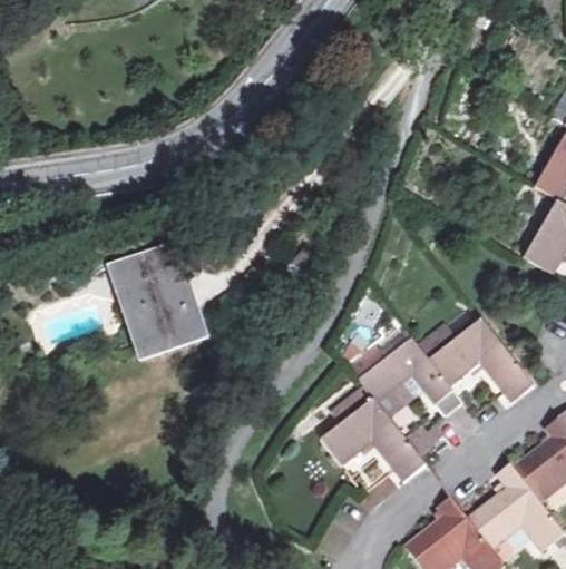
[(479,3),(472,25),(484,29),(491,9),(479,3)]
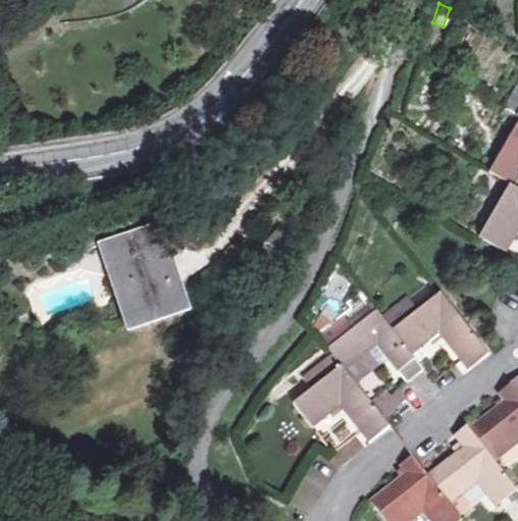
[(517,80),(506,102),(517,109),(517,80)]
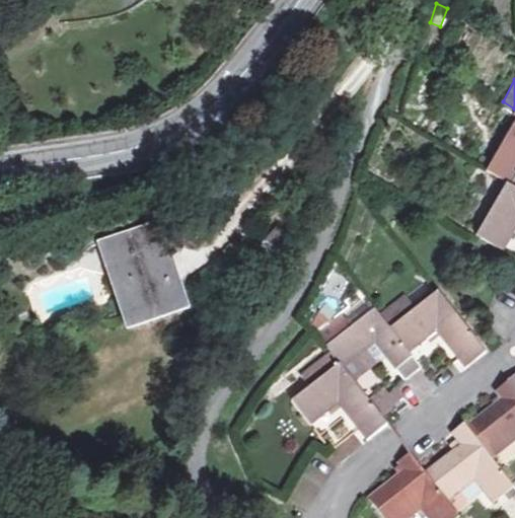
[(514,117),(484,168),(508,182),(510,182),(514,173),(514,117)]
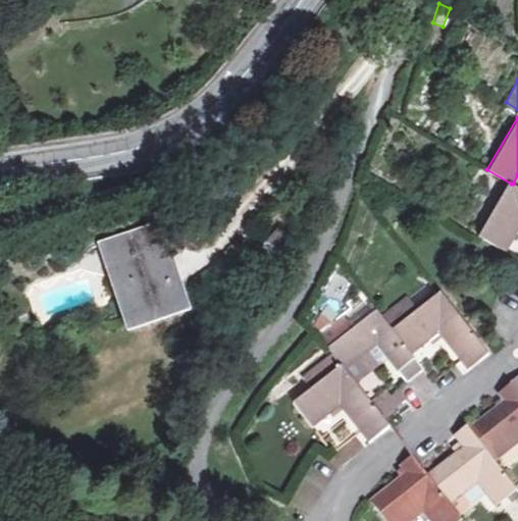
[(517,187),(513,184),(511,184),(481,228),(477,235),(505,252),(517,232),(517,187)]
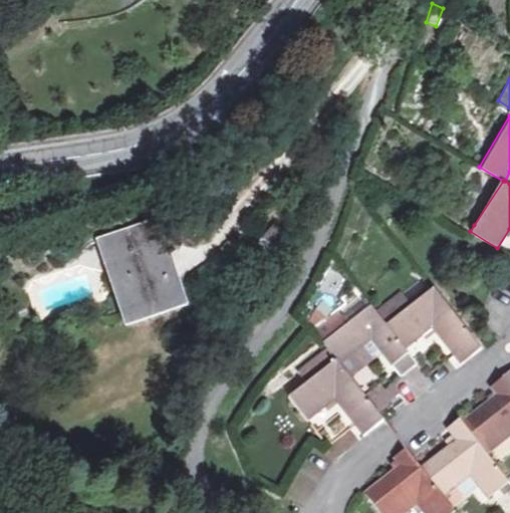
[(101,239),(131,319),(183,300),(155,222),(147,224),(145,219),(139,221),(140,226),(101,239)]
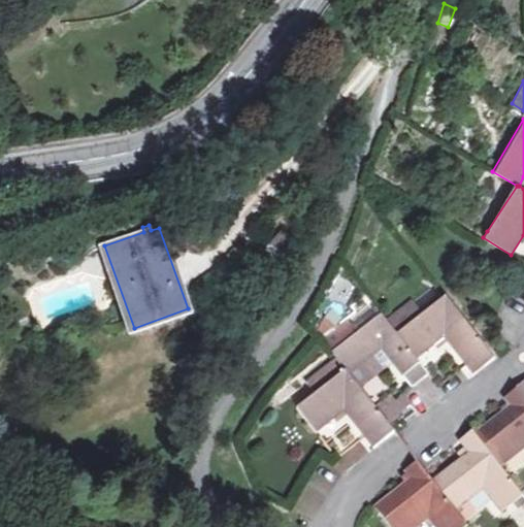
[(483,237),(487,231),(477,225),(472,232),(483,237)]
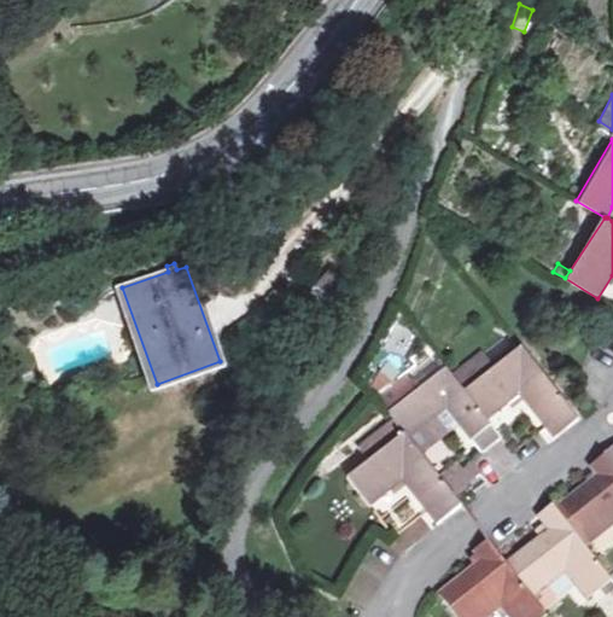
[(497,362),(463,388),(485,415),(518,391),(553,435),(578,417),(520,344),(497,362)]
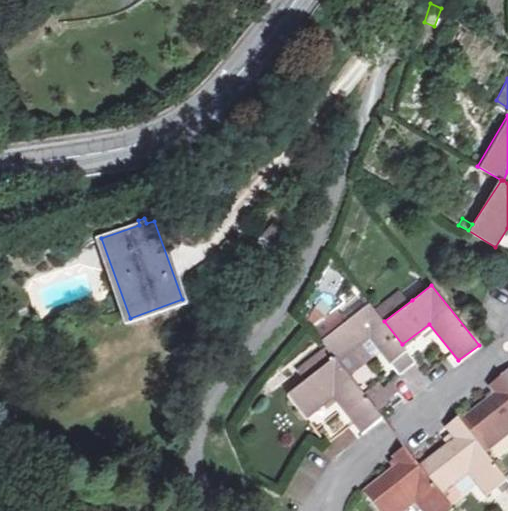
[(381,318),(384,321),(412,300),(402,288),(374,309),(381,318)]
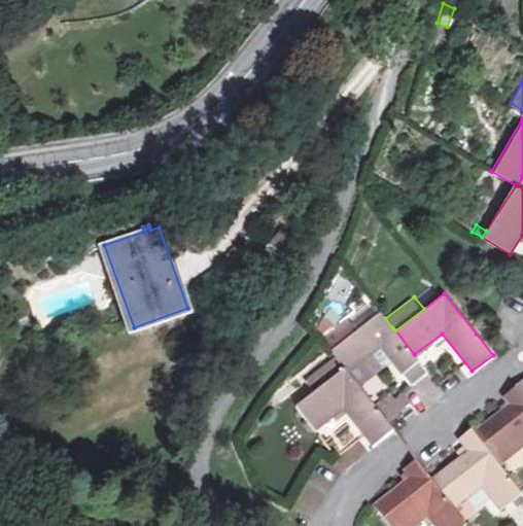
[(363,358),(368,354),(378,346),(383,352),(388,358),(408,384),(426,371),(414,354),(395,330),(392,327),(385,318),(380,310),(329,348),(335,355),(344,367),(347,370),(363,358)]
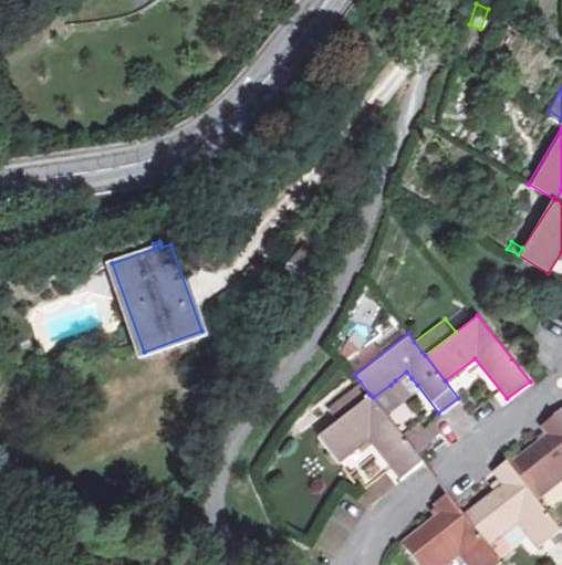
[(401,387),(412,378),(406,372),(395,380),(401,387)]
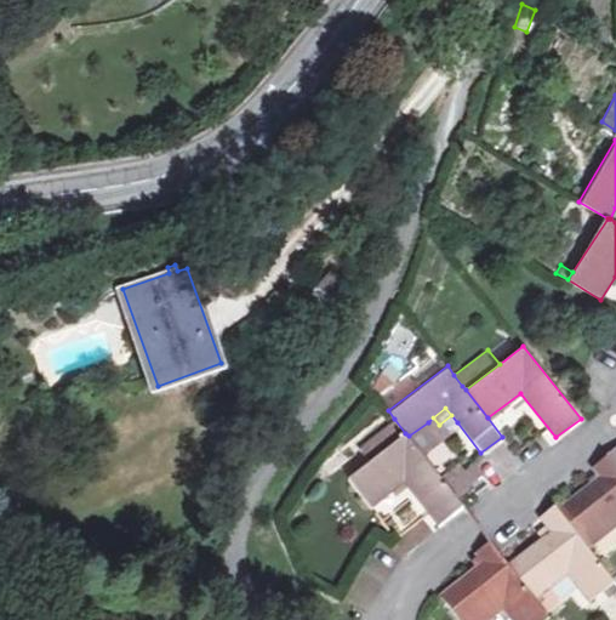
[(359,444),(371,459),(405,433),(394,419),(359,444)]
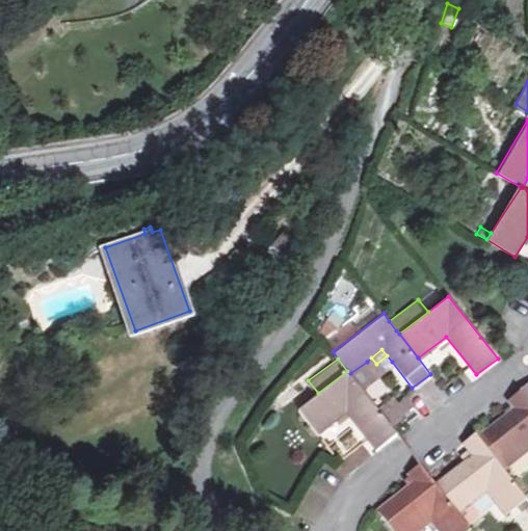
[(376,374),(367,362),(350,373),(361,387),(376,374)]
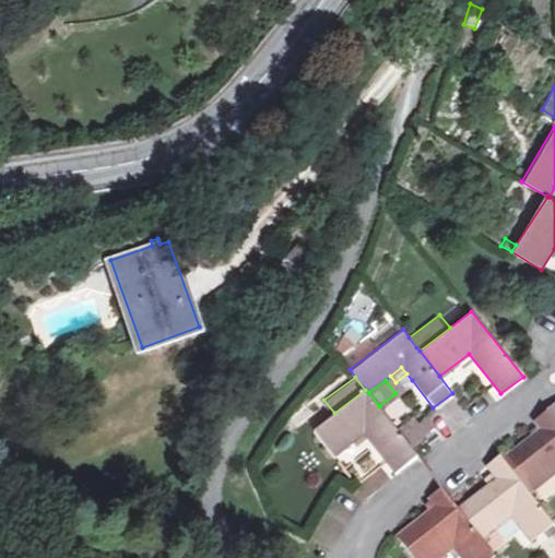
[(333,454),(351,440),(362,431),(366,438),(393,472),(416,454),(379,406),(368,392),(365,390),(334,413),(314,429),(333,454)]
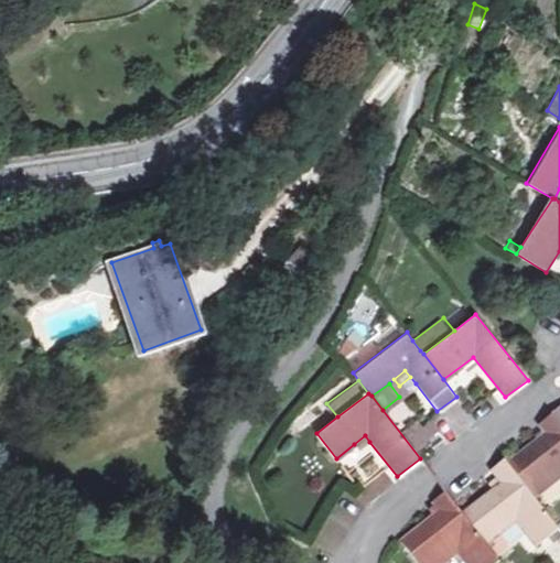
[(559,418),(552,409),(538,421),(545,431),(507,461),(534,495),(559,474),(559,418)]
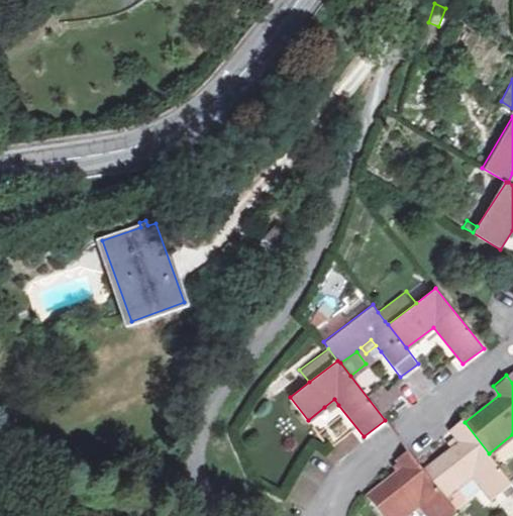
[(334,399),(324,407),(328,412),(338,405),(334,399)]
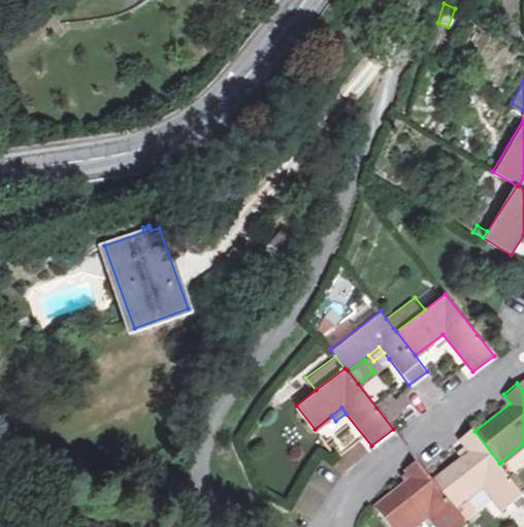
[(460,456),(431,479),(455,508),(466,500),(484,488),(501,511),(514,500),(523,493),(499,463),(475,431),(471,428),(459,437),(464,446),(468,450),(460,456)]
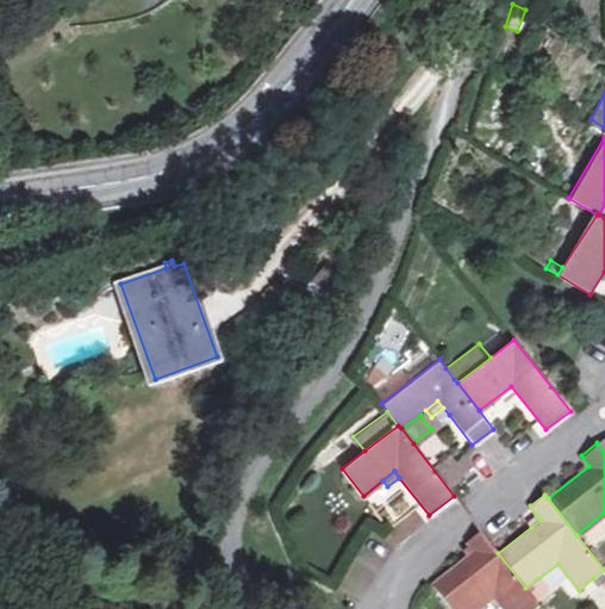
[(541,520),(536,515),(528,522),(531,527),(541,520)]
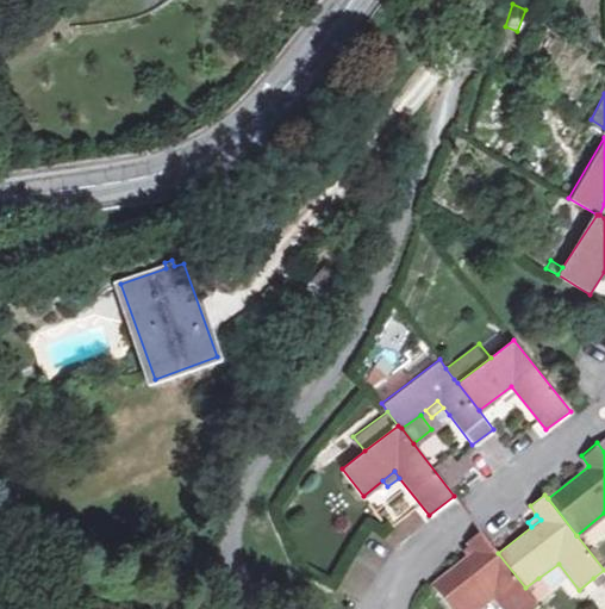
[(525,588),(498,553),(479,529),(467,539),(474,548),(434,580),(455,608),(474,608),(494,594),(506,608),(530,608),(537,603),(535,601),(525,588)]
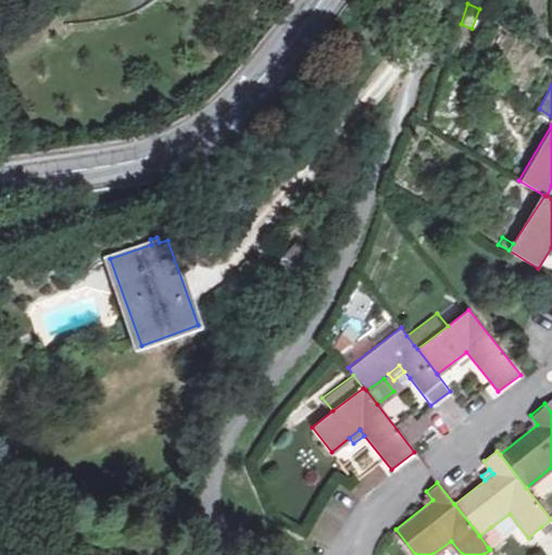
[(551,520),(551,519),(541,527),(547,532),(551,528),(551,520)]
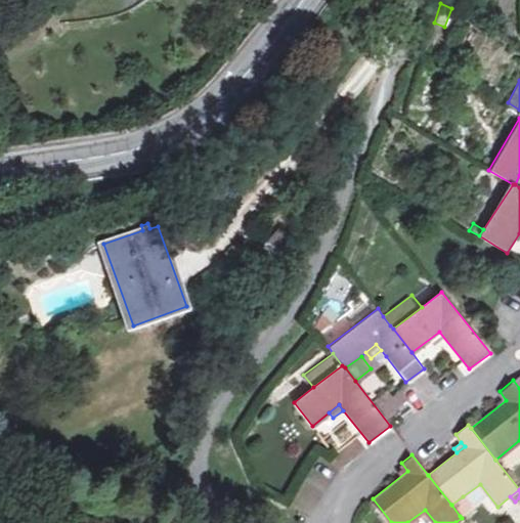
[(471,508),(463,496),(451,505),(460,516),(471,508)]
